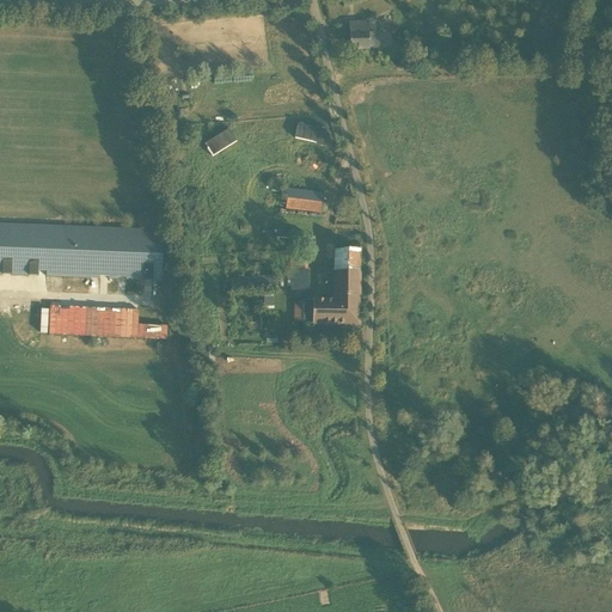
[(369,34),(368,23),(349,24),(350,50),(369,49),(369,48),(378,48),(379,46),(379,35),(375,34),(369,34)]
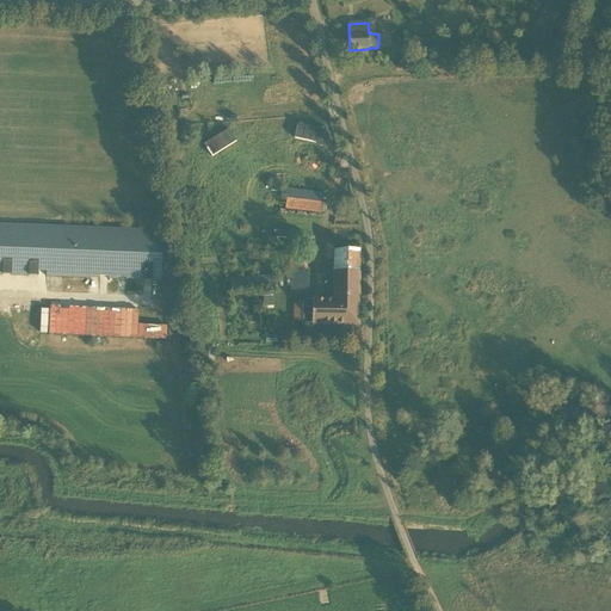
[(164,135),(173,134),(168,111),(159,113),(164,135)]
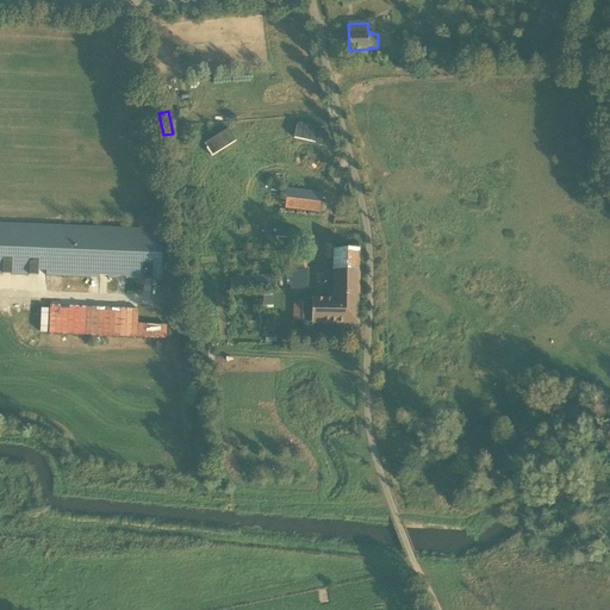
[(297,124),(294,138),(322,144),(325,130),(297,124)]
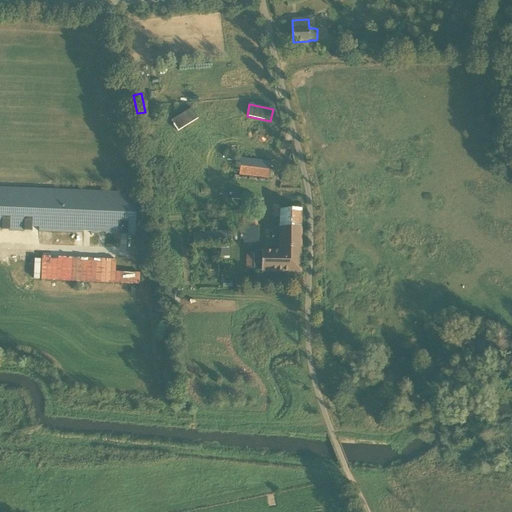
[(191,109),(171,121),(177,131),(197,119),(191,109)]
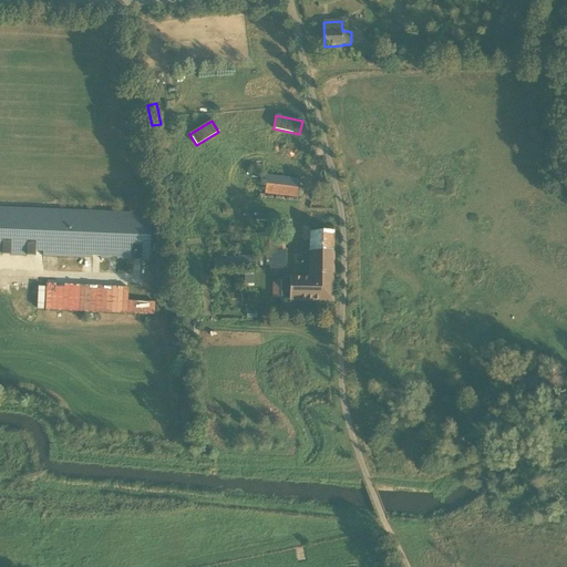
[(298,197),(300,179),(289,178),(267,176),(265,194),(287,196),(298,197)]
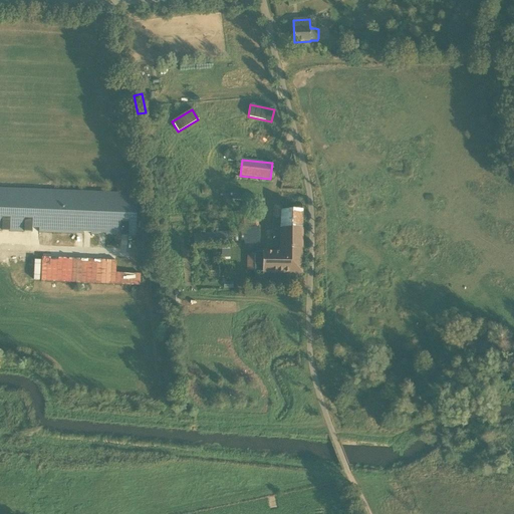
[(0,231),(135,237),(137,194),(0,188),(0,231)]
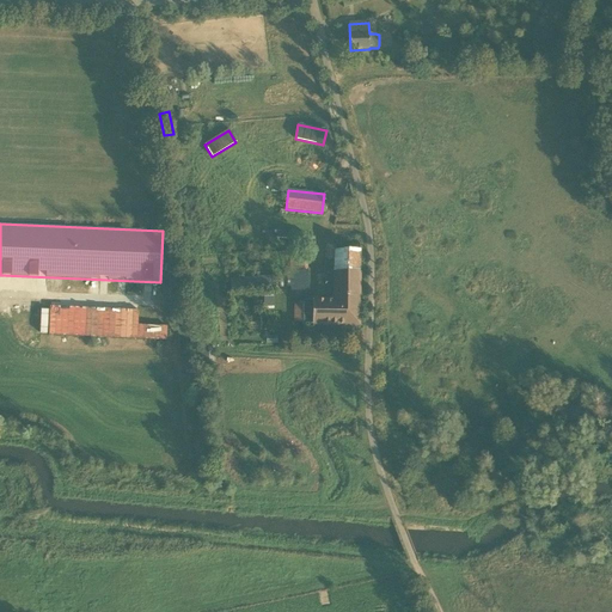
[(305,242),(304,252),(306,254),(313,254),(314,242),(305,242)]
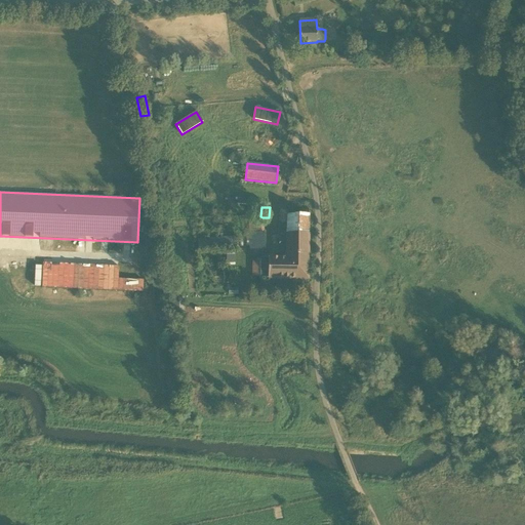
[(259,278),(308,279),(309,208),(303,208),(303,217),(296,217),(296,214),(287,214),(286,256),(259,256),(260,268),(259,278)]
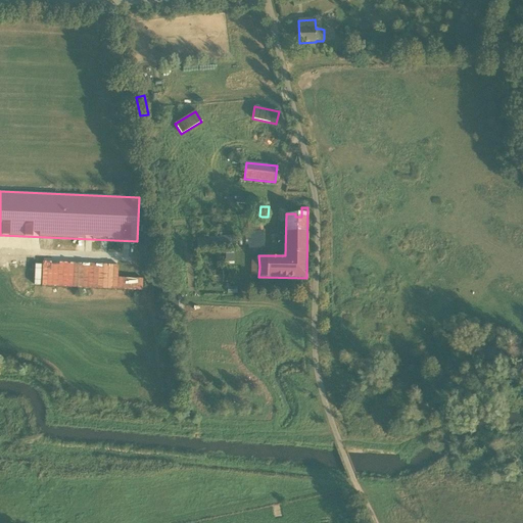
[(181,311),(180,298),(168,299),(169,311),(174,310),(175,312),(181,311)]
